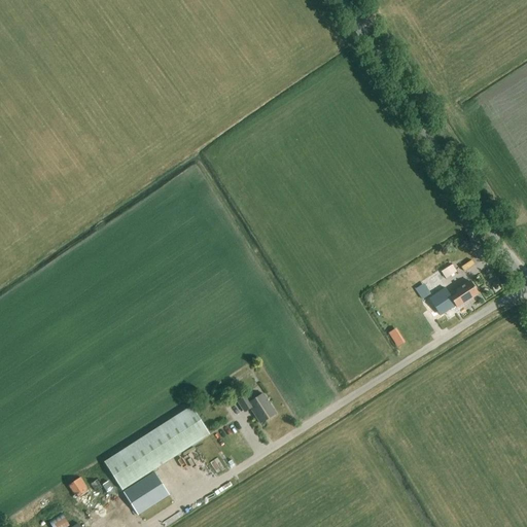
[(434,286),(456,273),(452,266),(430,279),(434,286)]
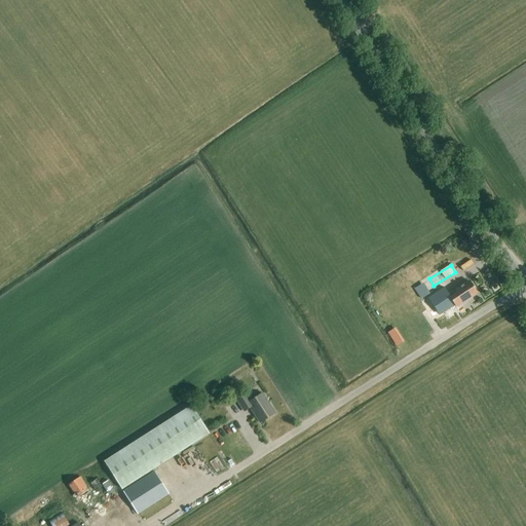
[(468,282),(449,294),(457,306),(477,294),(468,282)]
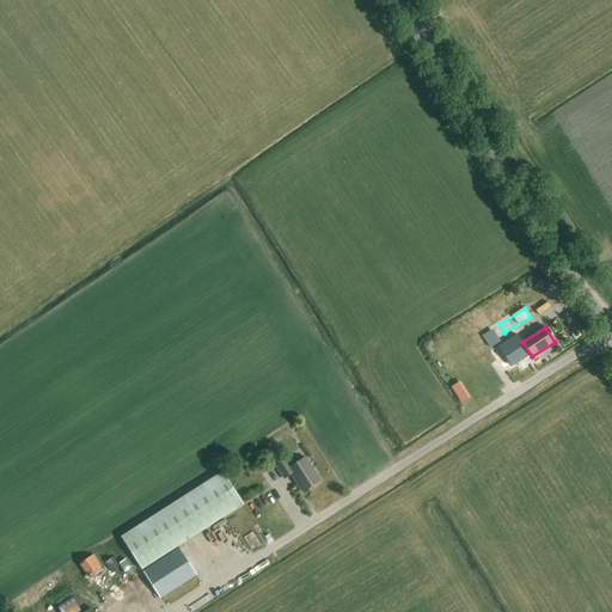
[(482,336),(490,349),(501,342),(493,330),(482,336)]
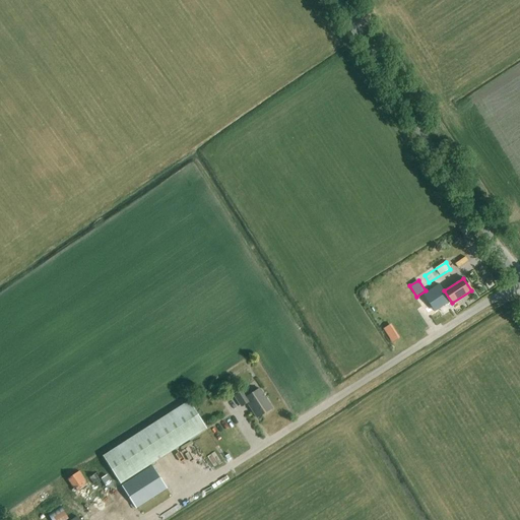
[(443,291),(438,282),(426,290),(416,297),(429,315),(450,302),(451,304),(452,303),(444,290),(443,291)]
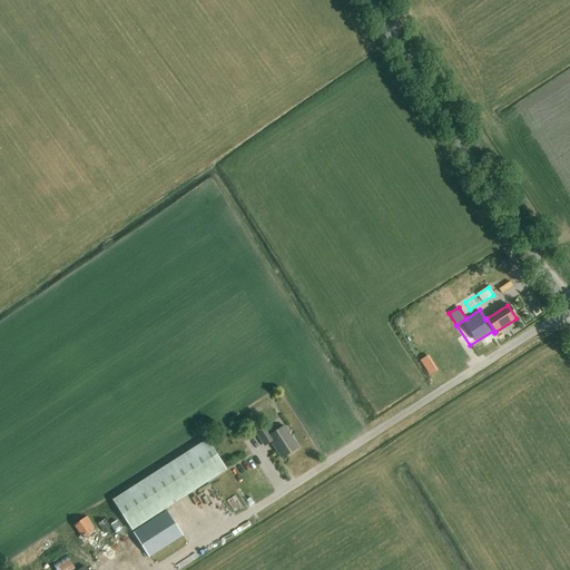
[(267,429),(256,435),(264,446),(271,442),(281,459),(298,449),(284,426),(271,435),(267,429)]
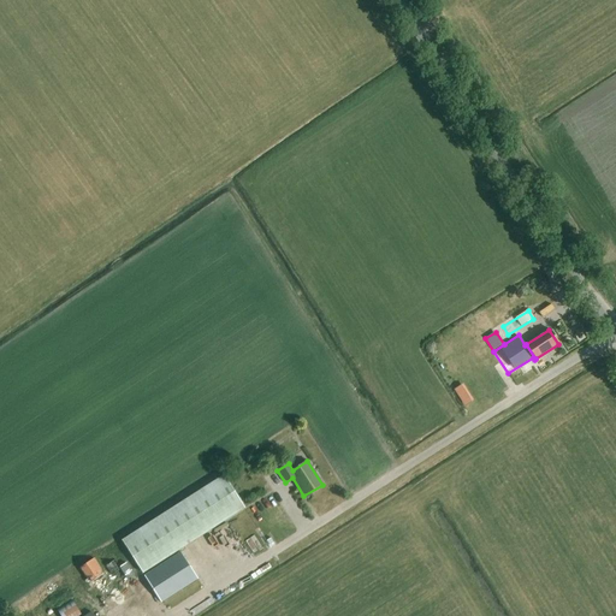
[(122,542),(142,574),(244,509),(224,475),(122,542)]
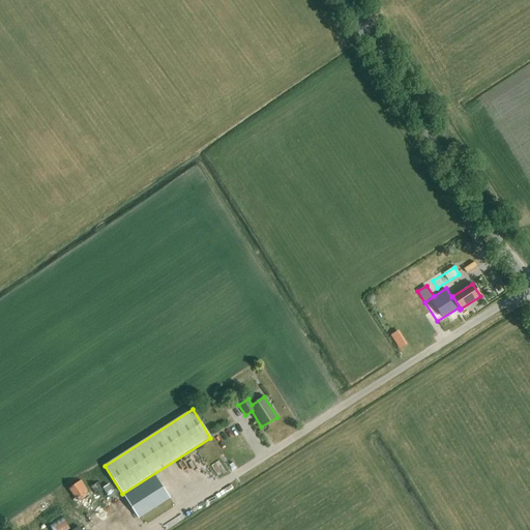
[(124,496),(139,519),(170,499),(155,475),(124,496)]
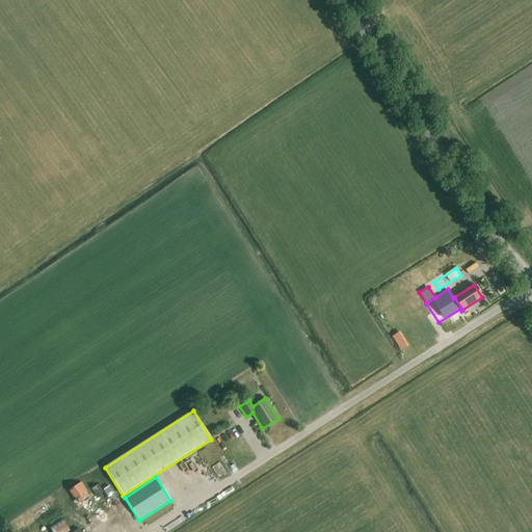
[(99,486),(87,494),(81,483),(70,491),(76,501),(73,502),(88,526),(103,516),(92,501),(103,494),(99,486)]
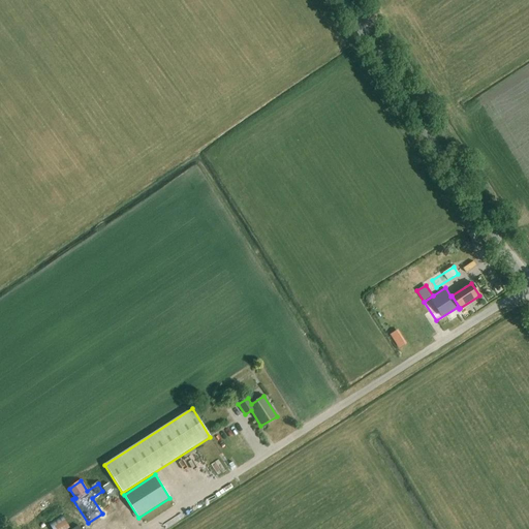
[(49,525),(52,528),(68,528),(70,528),(62,517),(49,525)]
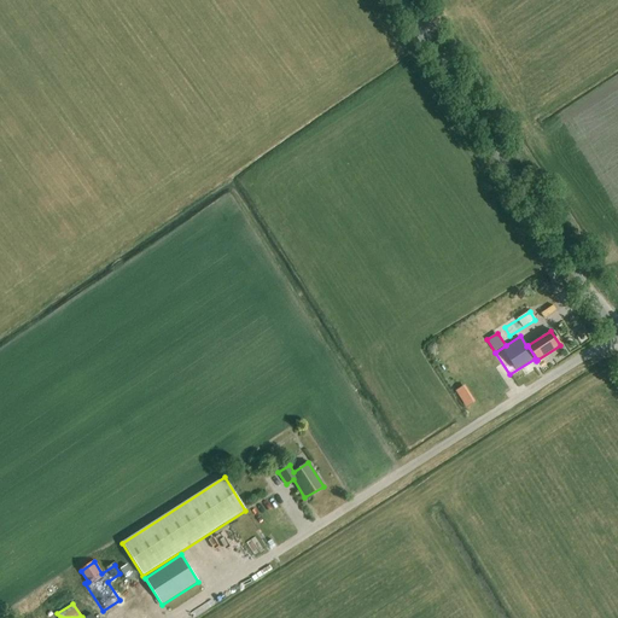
All buildings are outlined.
